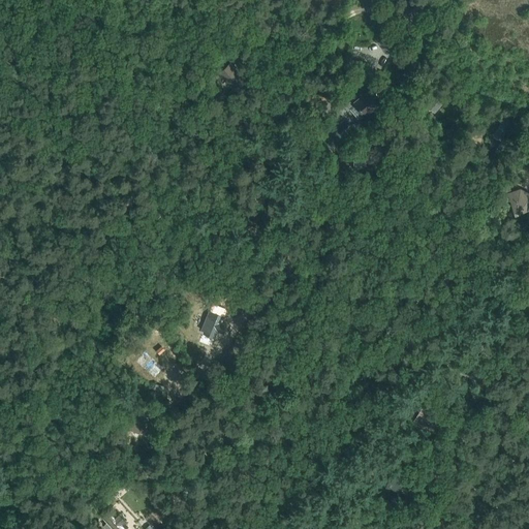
[(246,81),(230,62),(219,71),(219,72),(215,76),(220,82),(224,79),(235,90),(246,81)]
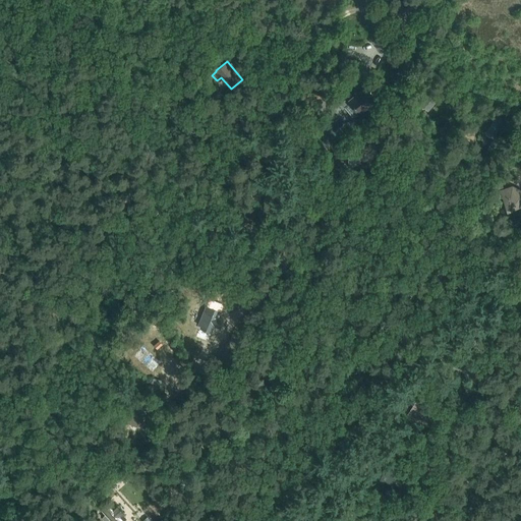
[(350,104),(345,107),(353,117),(357,113),(359,115),(375,102),(365,89),(349,102),(350,104)]
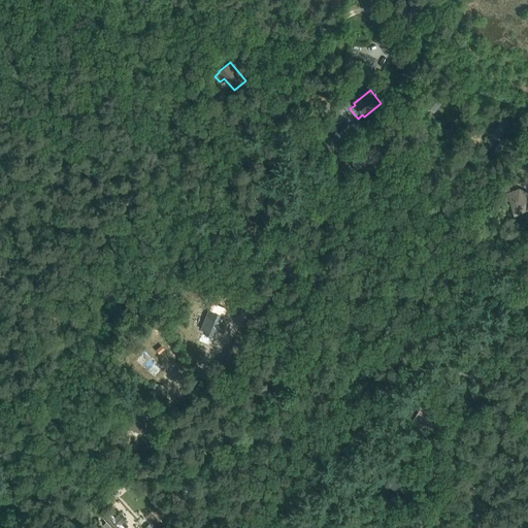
[(434,113),(446,99),(437,92),(422,108),(426,111),(429,109),(434,113)]
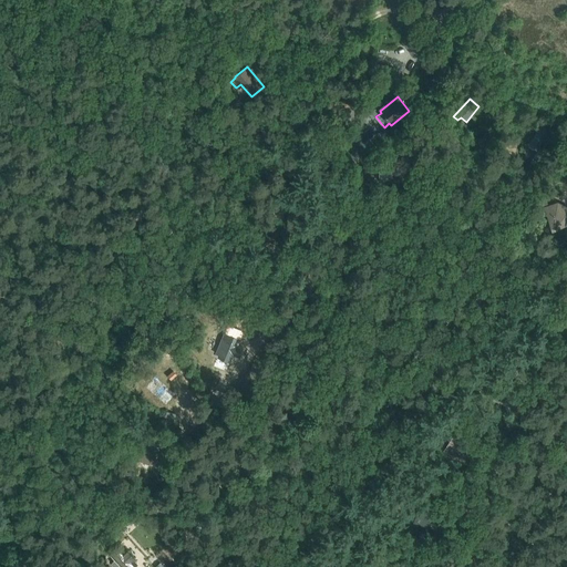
[(552,138),(547,135),(549,132),(540,126),(527,145),(536,151),(543,142),(547,145),(552,138)]
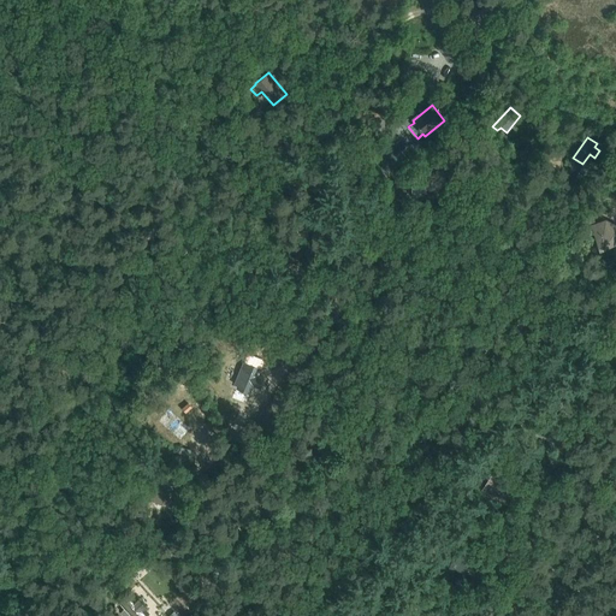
[(377,164),(373,153),(365,155),(368,166),(377,164)]
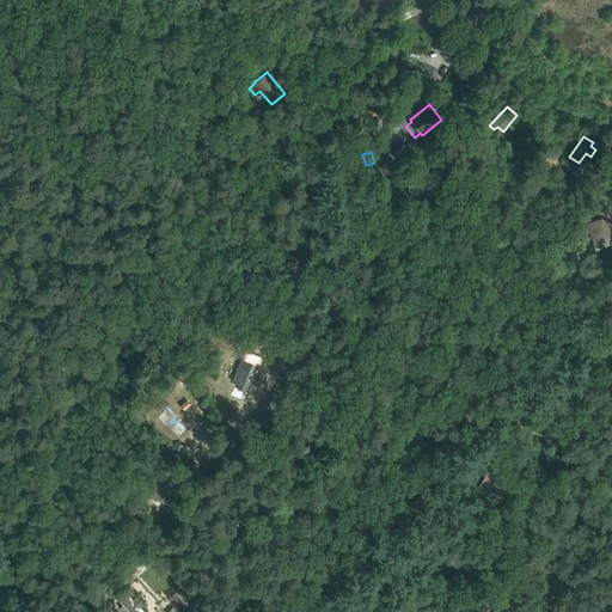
[(409,202),(390,182),(383,189),(402,209),(409,202)]
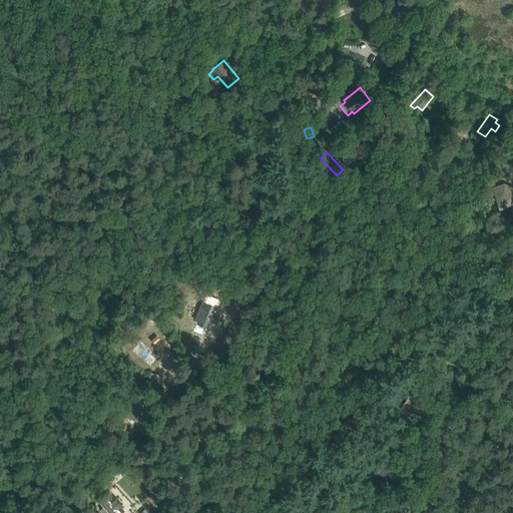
[(495,184),(494,177),(486,179),(487,185),(495,184)]
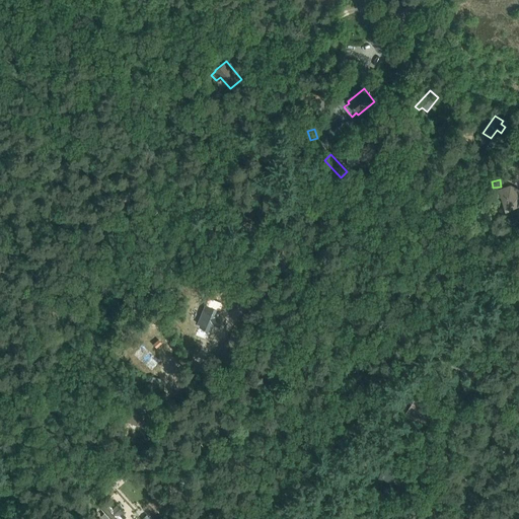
[(518,189),(512,186),(498,189),(503,210),(518,206),(518,189)]
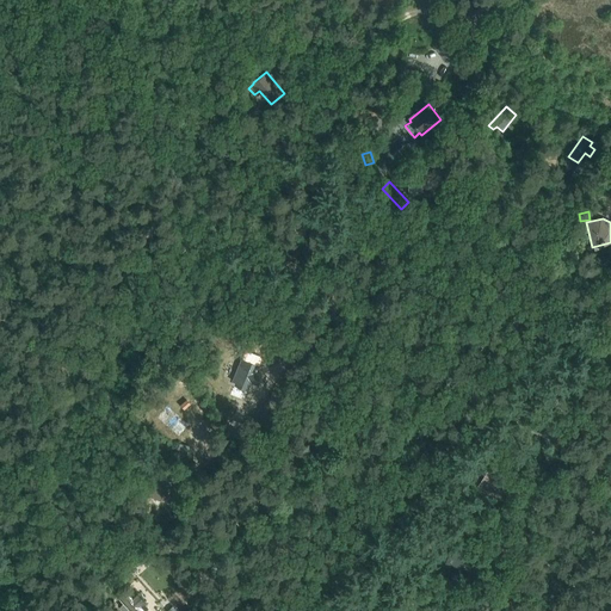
[(248,390),(252,382),(258,386),(263,375),(257,371),(259,365),(252,363),(250,369),(240,365),(238,370),(233,381),(235,382),(234,384),(248,390)]
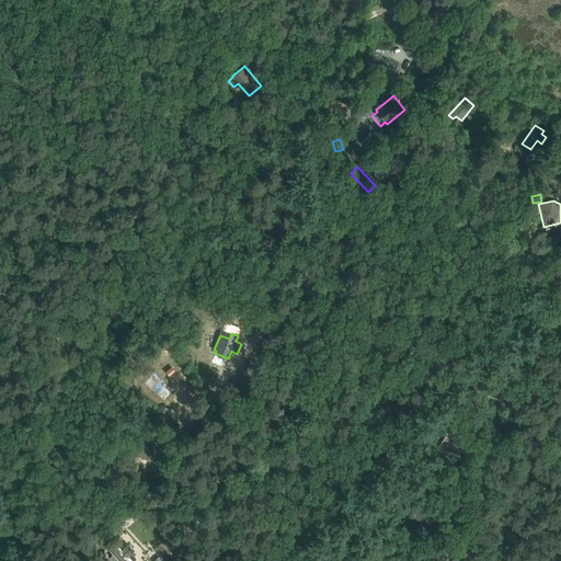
[(164,401),(173,390),(156,375),(146,386),(164,401)]
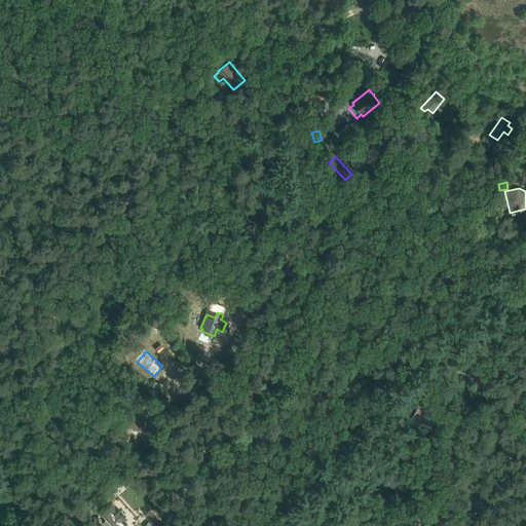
[(435,407),(422,399),(411,417),(423,424),(435,407)]
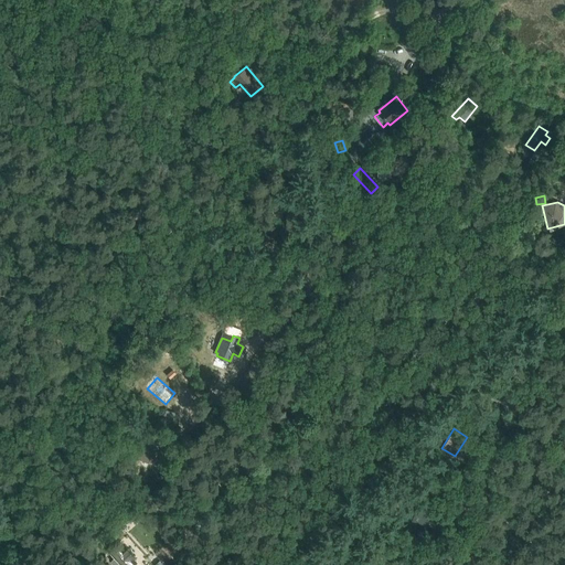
[(137,554),(128,545),(124,550),(118,543),(109,552),(116,560),(112,564),(113,564),(131,564),(136,561),(132,557),(137,554)]
